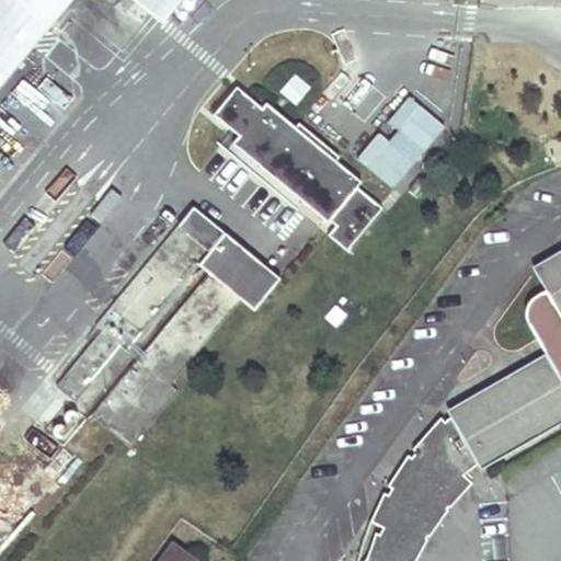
[(0,0),(0,88),(72,0),(132,0),(151,15),(163,0),(0,0)]
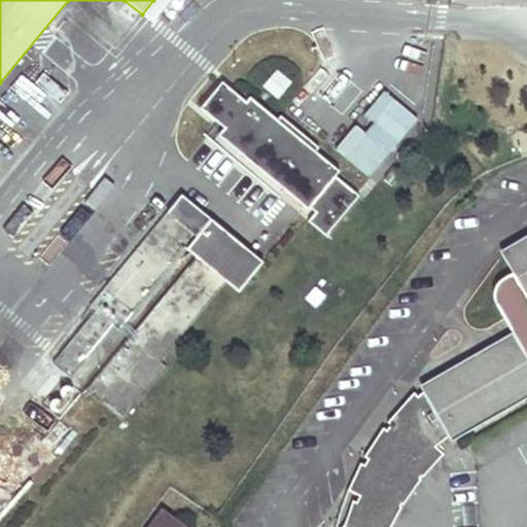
[(316,151),(319,148),(281,116),(278,119),(250,97),(246,102),(222,82),(201,108),(224,128),(218,135),(308,209),(310,207),(316,212),(308,221),(326,236),(359,196),(336,176),(340,172),(316,151)]
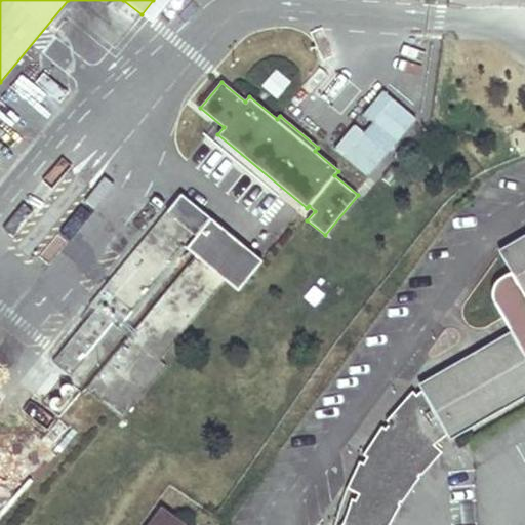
[(263,261),(182,194),(157,225),(219,276),(238,291),(263,261)]
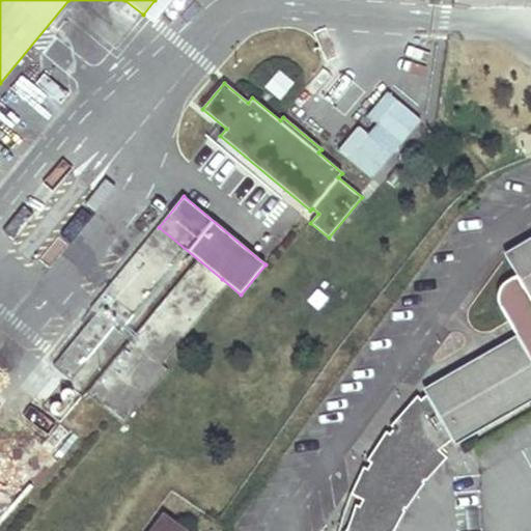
[(499,304),(519,339),(530,311),(530,241),(506,256),(518,275),(504,283),(501,286),(498,294),(498,300),(499,304)]
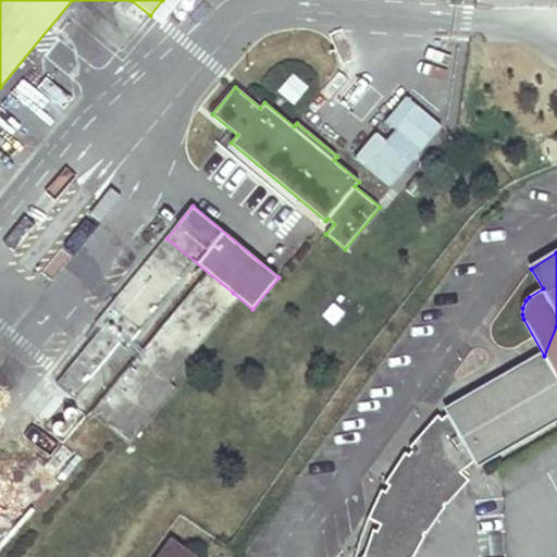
[(556,326),(544,356),(447,411),(449,415),(443,420),(440,416),(411,447),(415,449),(410,456),(407,454),(387,484),(391,486),(387,493),(383,491),(370,520),(383,525),(379,532),(375,530),(367,556),(366,556),(416,556),(426,536),(425,535),(426,533),(429,534),(447,507),(446,506),(447,504),(448,505),(471,480),(462,472),(475,461),(478,463),(556,417),(556,326)]
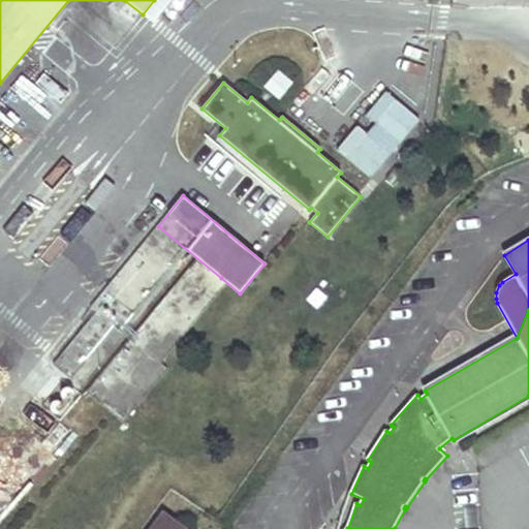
[(193,528),(168,510),(155,528),(193,528)]
